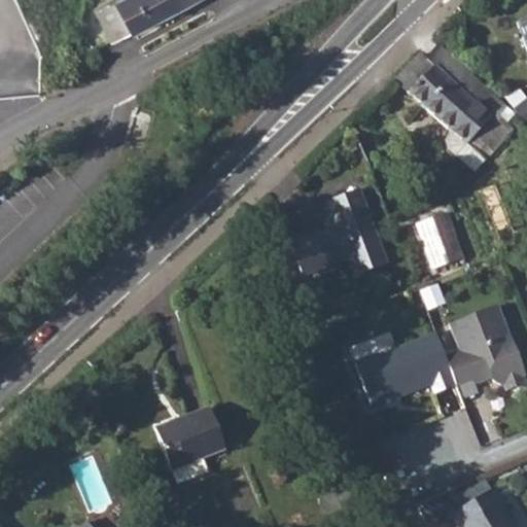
[(183,9),(178,0),(123,0),(102,12),(118,43),(183,9)]
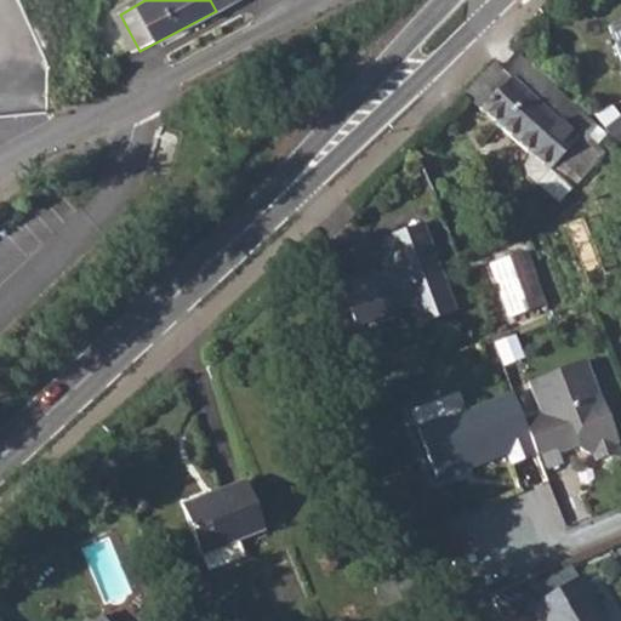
[(210,0),(216,11),(235,0),(210,0)]
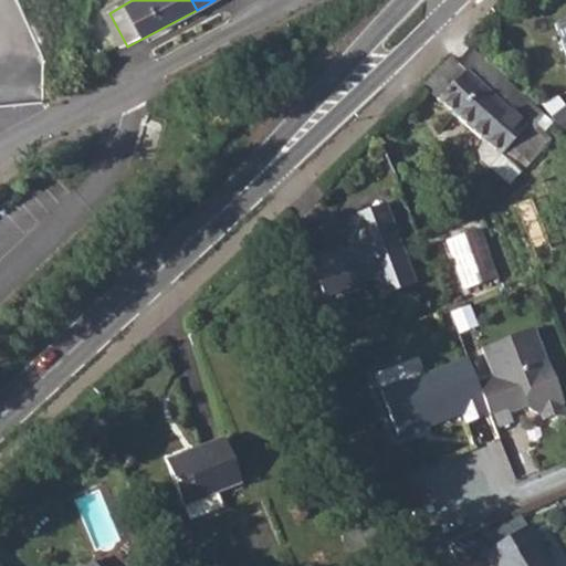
[(565,17),(556,21),(565,54),(565,17)]
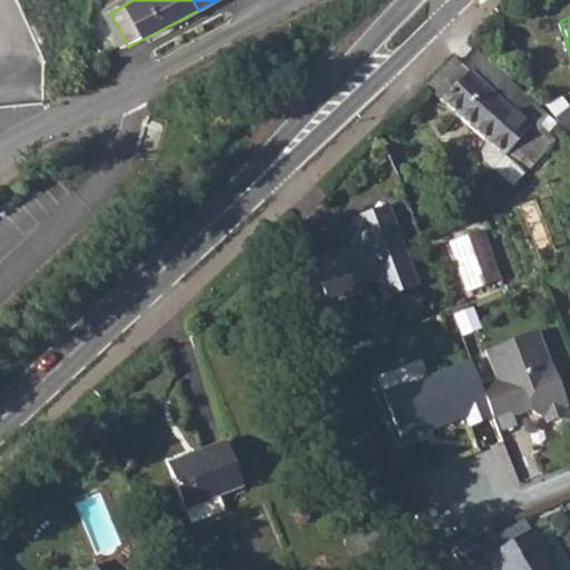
[(443,68),(425,86),(461,118),(500,72),(473,50),(460,65),(452,58),(443,68)]
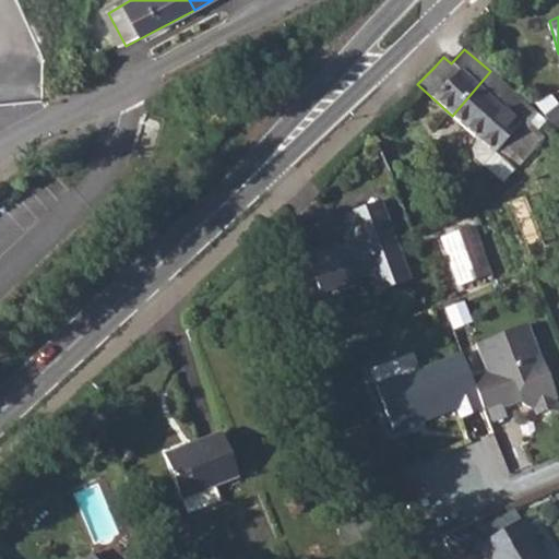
[(490,71),(452,116),(494,154),(520,125),(528,133),(542,119),(490,71)]
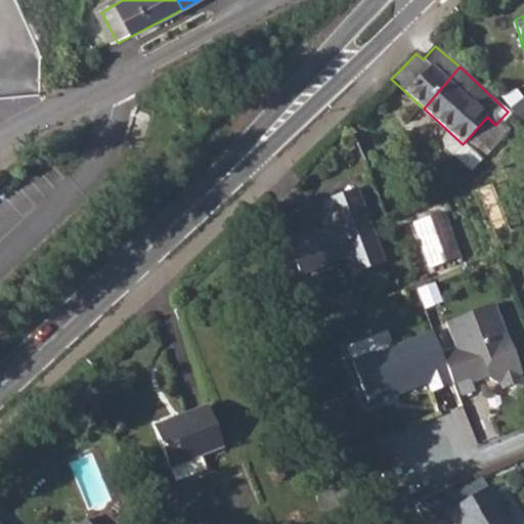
[(328,204),(337,224),(291,245),(302,278),(352,260),(358,277),(392,266),(360,189),(328,204)]
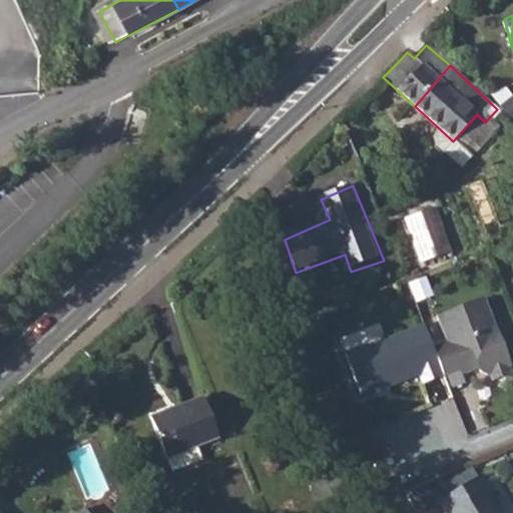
[(438,206),(407,218),(424,266),(455,254),(438,206)]
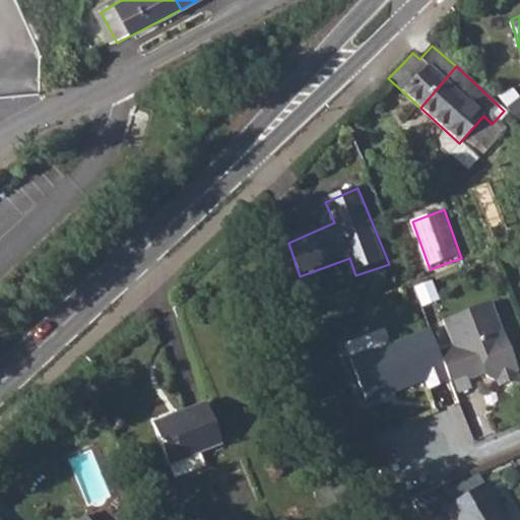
[(452,348),(438,353),(448,380),(467,372),(468,374),(482,368),(484,373),(486,379),(494,381),(496,380),(515,372),(517,371),(511,358),(504,354),(507,347),(490,303),(442,321),(452,348)]
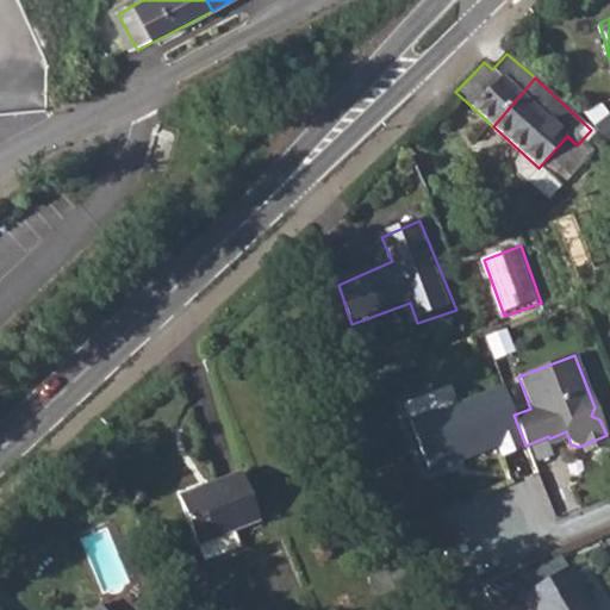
[(503,386),(468,399),(486,448),(496,444),(500,455),(526,446),(514,415),(503,386)]
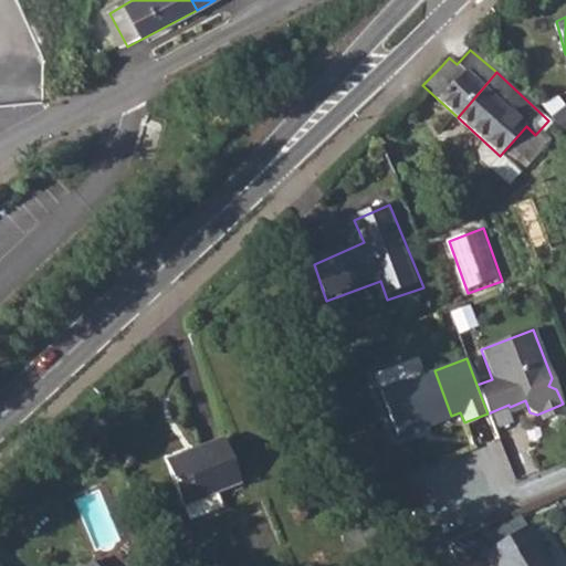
[(405,379),(379,389),(397,433),(426,422),(428,425),(451,416),(435,370),(405,381),(405,379)]
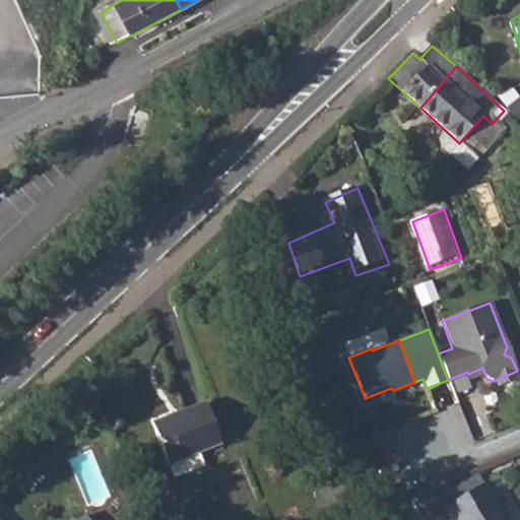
[(205,403),(152,424),(156,434),(174,479),(205,467),(199,452),(220,443),(205,403)]
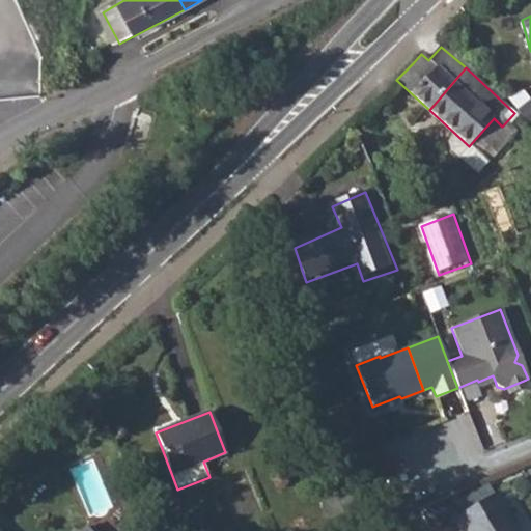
[(496,491),(484,498),(453,518),(460,530),(513,530),(500,509),(507,505),(496,491)]
